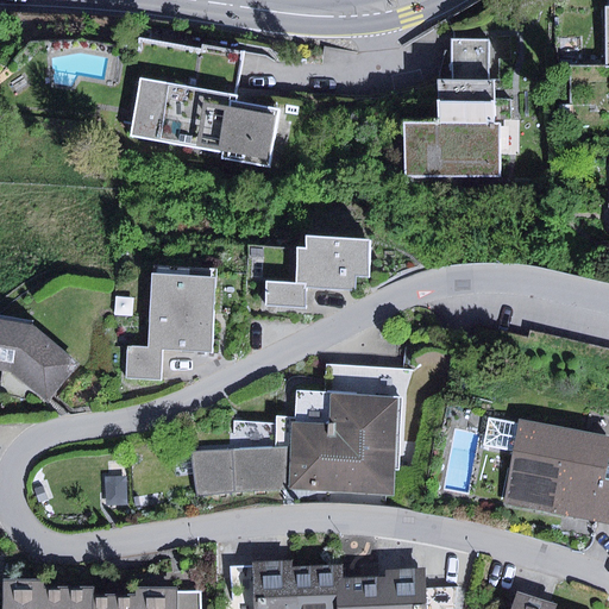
[(488,42),(453,42),(452,82),(488,81),(488,42)]
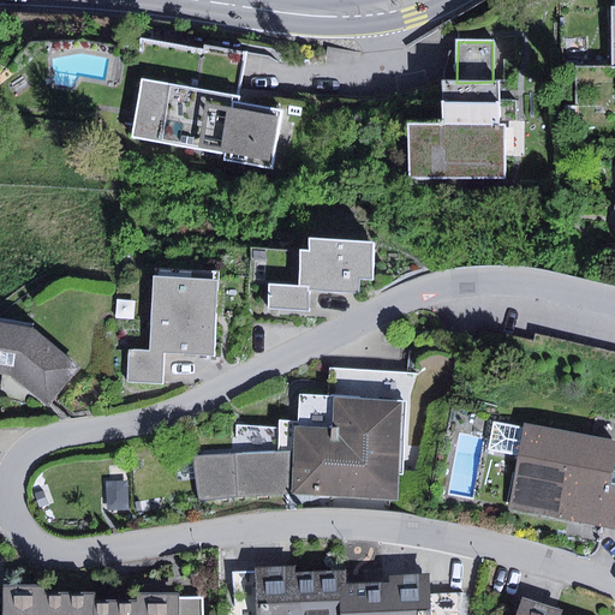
[(238,91),(139,75),(129,137),(222,153),(221,160),(269,167),(279,111),(236,103),(238,91)]
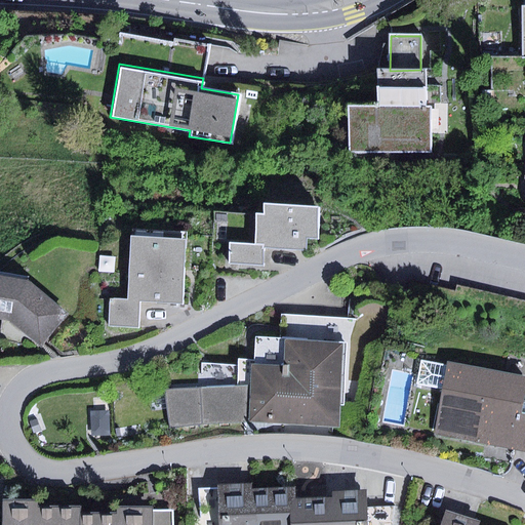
[(348,109),(348,154),(431,153),(431,106),(426,106),(426,70),(420,70),(390,71),(378,71),(378,108),(348,109)]
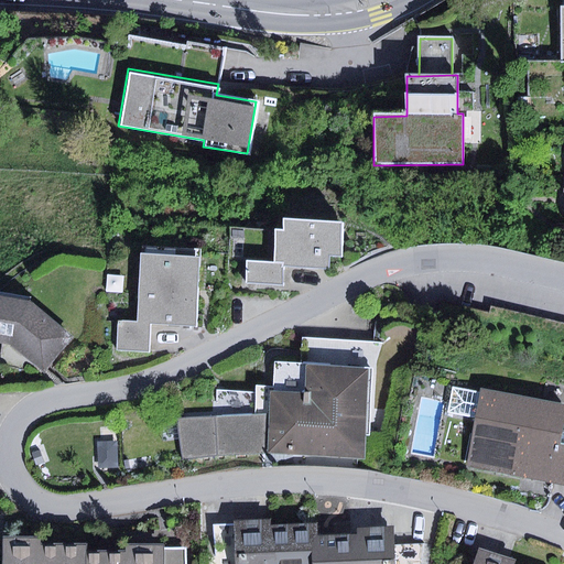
[(343,259),(344,220),(282,218),(282,231),(275,230),(274,263),(248,262),(248,285),(285,286),(286,270),(331,271),(332,258),(343,259)]
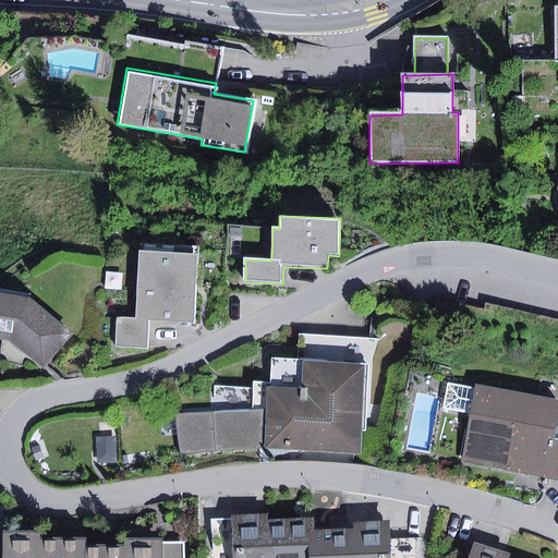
[(195,324),(197,246),(137,244),(135,319),(116,318),(114,348),(147,349),(148,322),(195,324)]
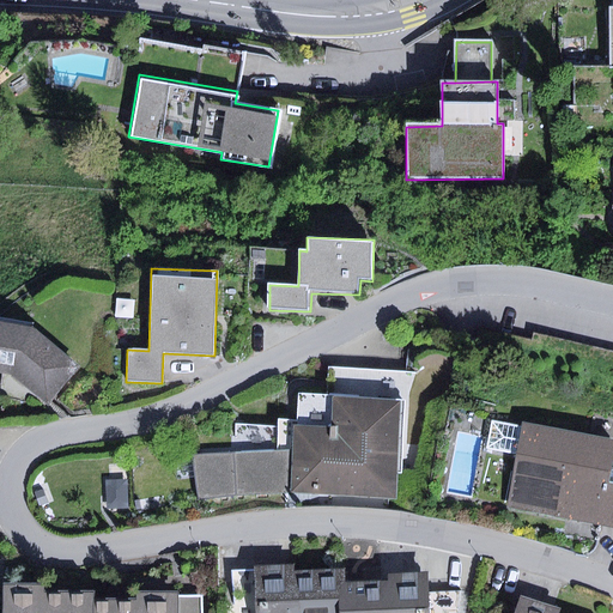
[(0,372),(11,375),(48,404),(79,365),(35,329),(0,322),(0,372)]
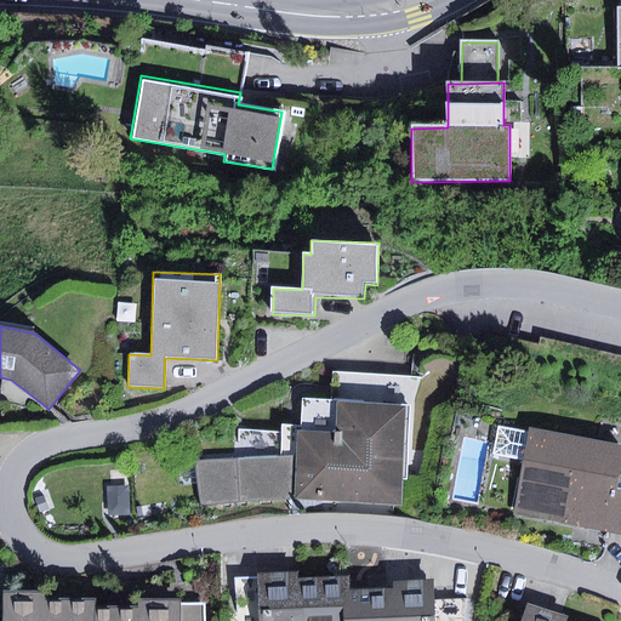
[(296,500),(400,503),(403,405),(301,398),(301,425),(279,425),(280,456),(195,460),(200,506),(296,500)]
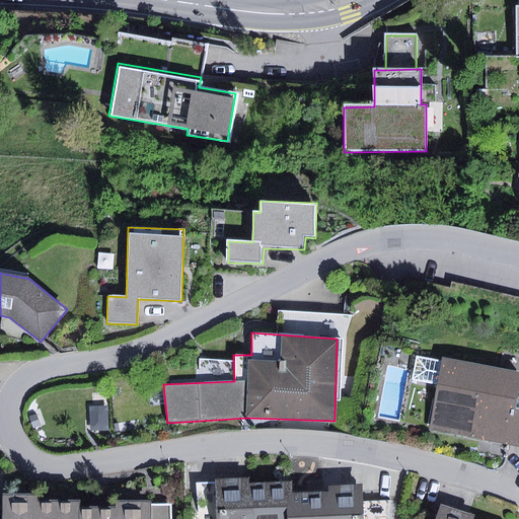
[(426,429),(518,446),(518,409),(513,408),(518,375),(518,371),(440,356),(439,360),(415,355),(411,379),(435,384),(426,429)]
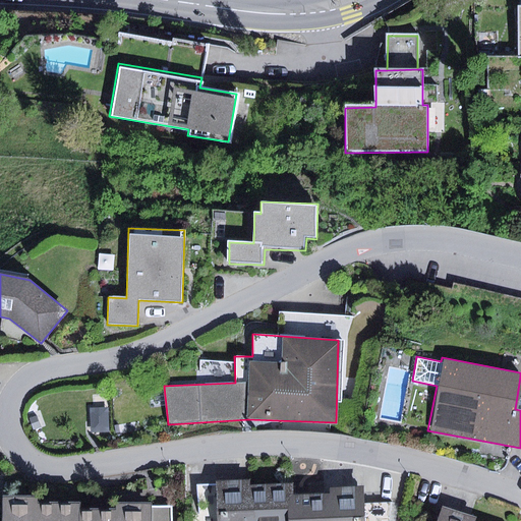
[(287,520),(287,495),(286,482),(247,483),(246,478),(217,480),(217,484),(218,520),(287,520)]
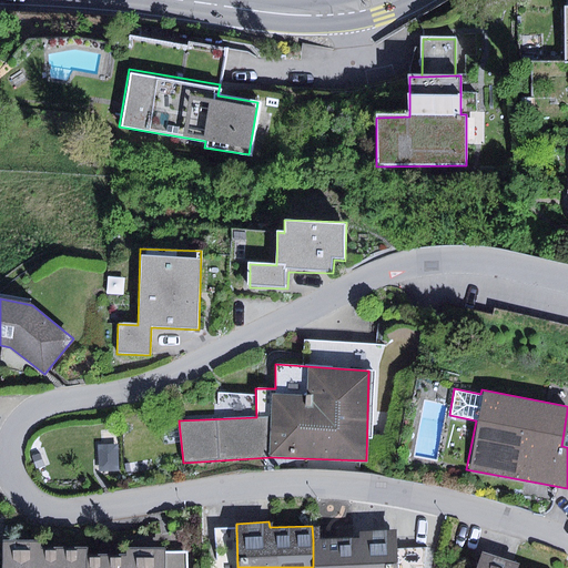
[(237,567),(236,528),(214,529),(215,567),(237,567)]
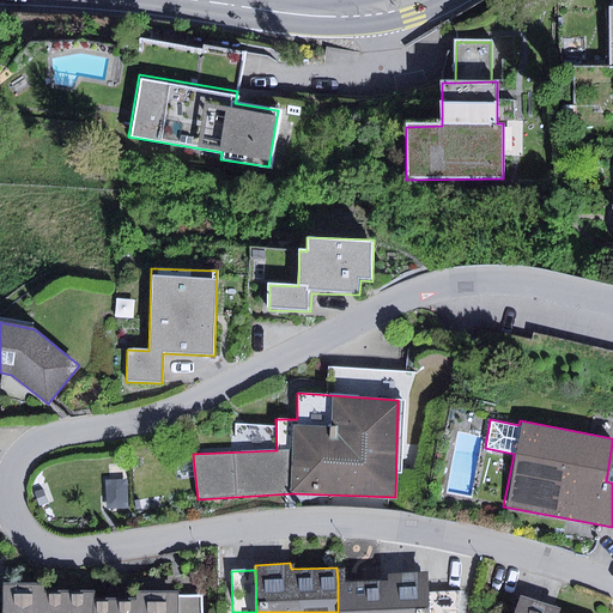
[(386,580),(338,582),(338,612),(428,612),(425,570),(384,572),(386,580)]
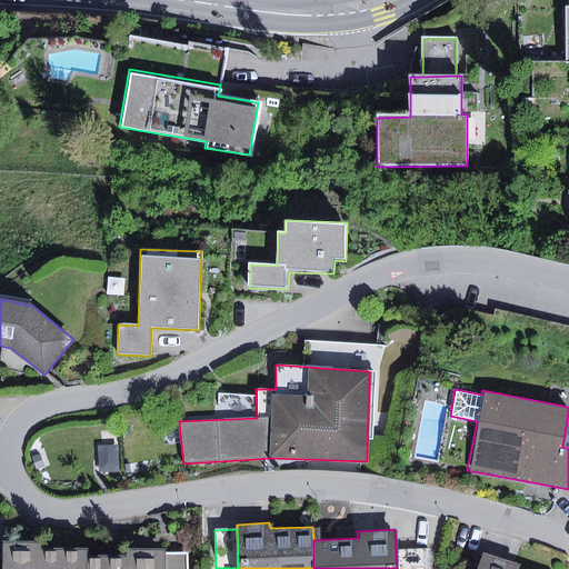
[(0,568),(82,568),(83,555),(83,547),(38,547),(38,541),(0,541),(0,568)]
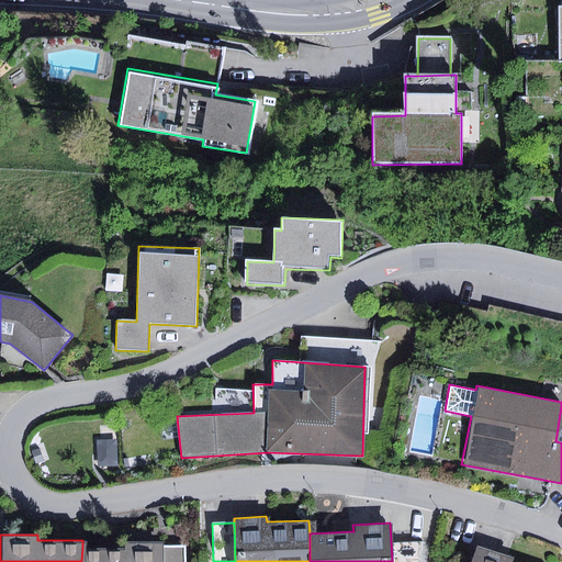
[(122,548),(82,548),(81,561),(159,561),(159,547),(159,541),(122,541),(122,548)]
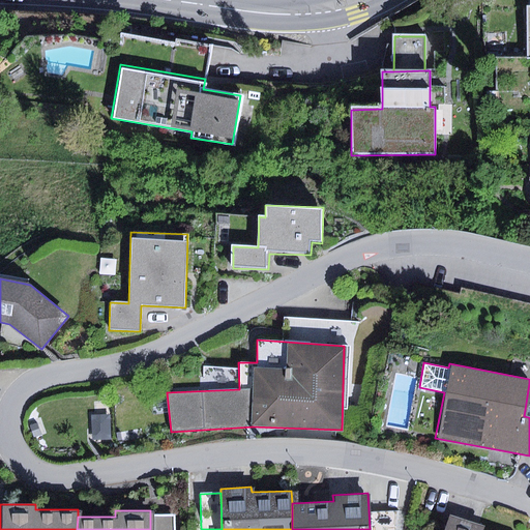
[(442,529),(479,529),(481,526),(448,514),(442,529)]
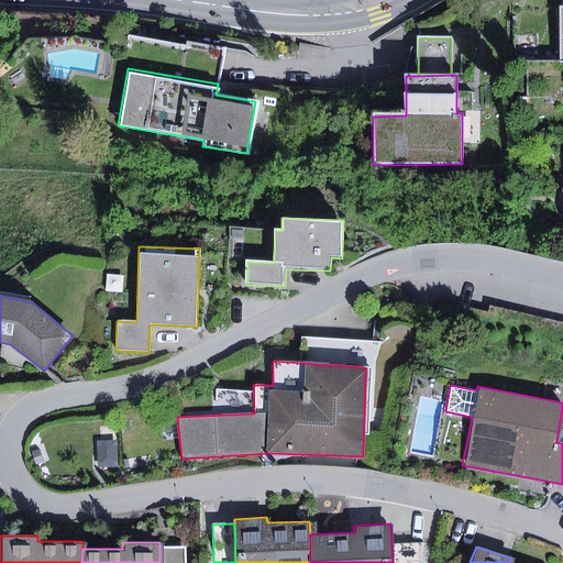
[(186,562),(186,548),(159,548),(159,562),(186,562)]
